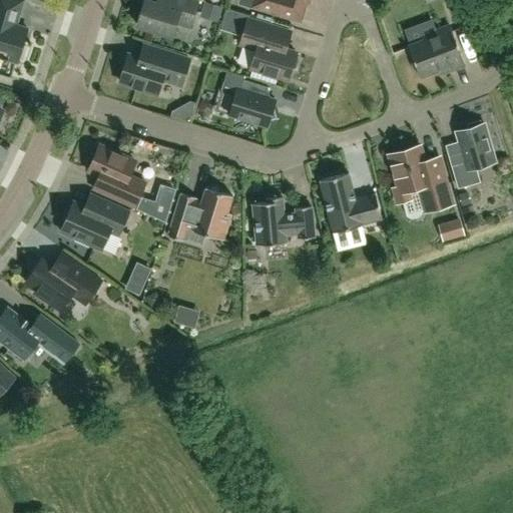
[(0,0),(0,57),(4,58),(3,61),(7,62),(7,59),(17,62),(18,58),(22,59),(26,46),(22,45),(27,29),(16,25),(19,13),(23,0),(22,0),(0,0)]
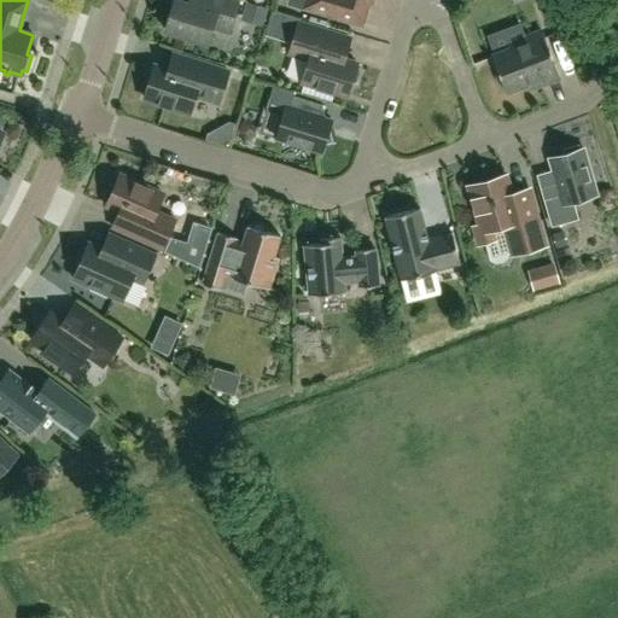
[(228,33),(238,0),(187,0),(187,4),(175,0),(174,0),(165,30),(207,44),(211,28),(228,33)]
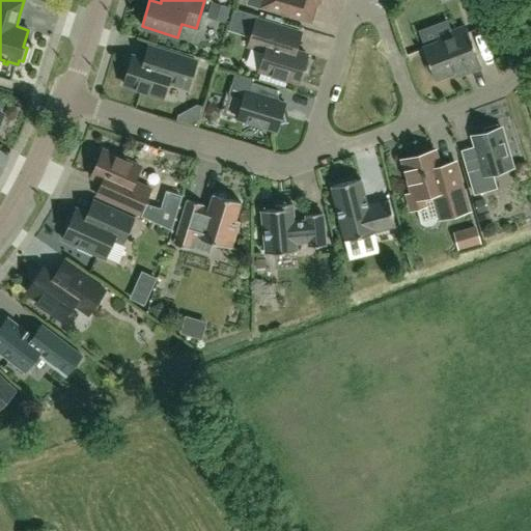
[(248,0),(248,2),(300,18),(311,22),(315,7),(317,0),(248,0)]
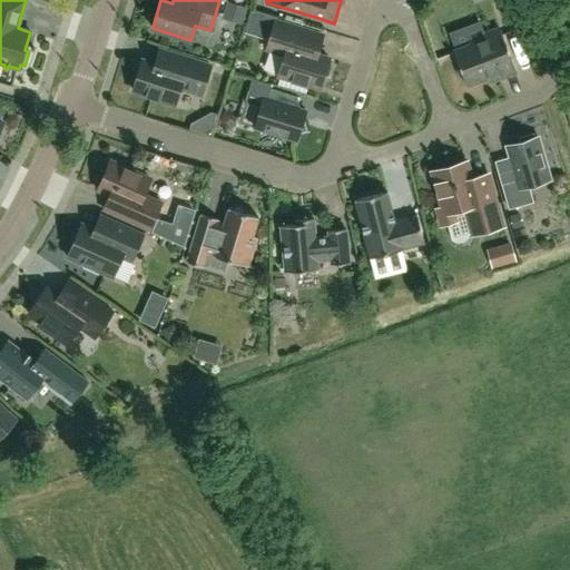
[(569,0),(552,0),(557,17),(569,12),(569,0)]
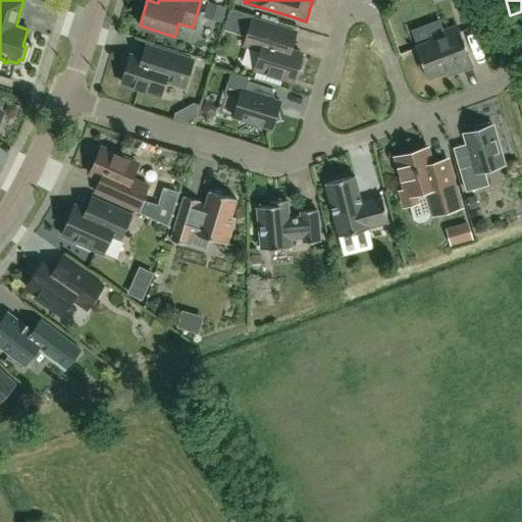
[(247,37),(252,19),(229,12),(224,30),(247,37)]
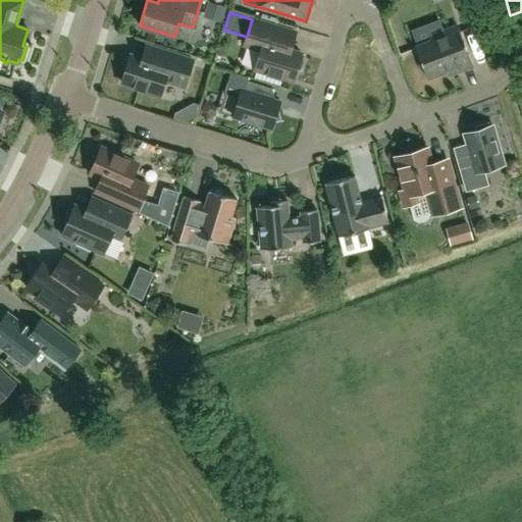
[(255,68),(294,81),(297,69),(299,69),(302,68),(304,60),(303,57),(301,57),(302,54),(290,51),(293,42),(295,33),(252,19),(244,45),(261,50),(255,68)]
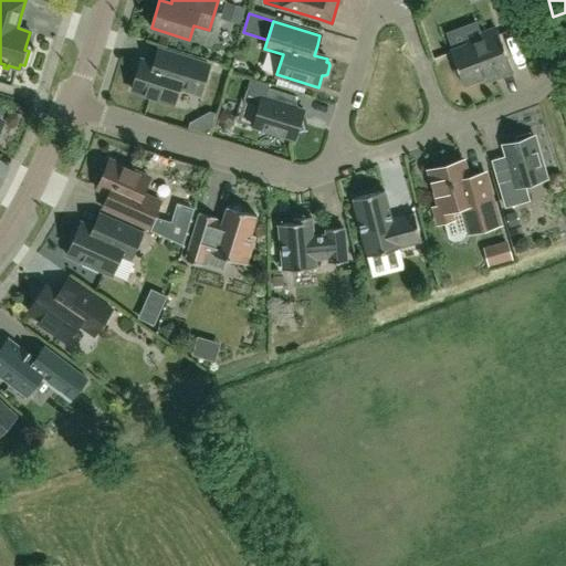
[(478,42),(450,52),(456,65),(453,70),(456,77),(461,80),(462,84),(494,72),(496,76),(509,72),(512,71),(496,30),(481,35),(478,42)]
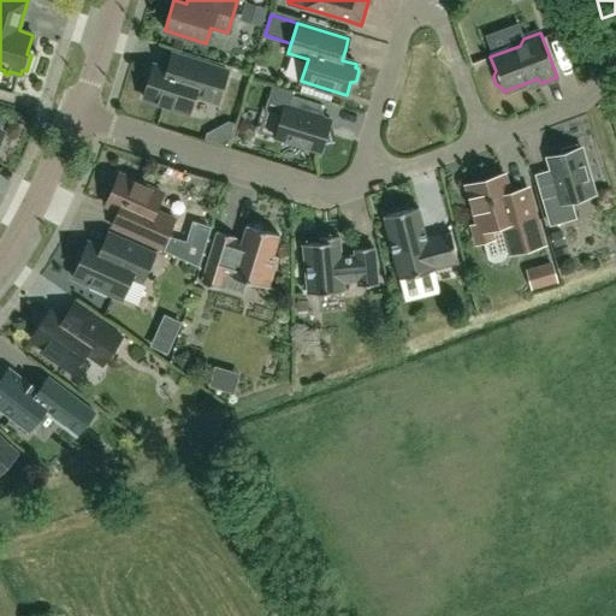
[(218,101),(227,71),(171,54),(169,61),(166,70),(154,66),(143,98),(189,112),(195,94),(218,101)]
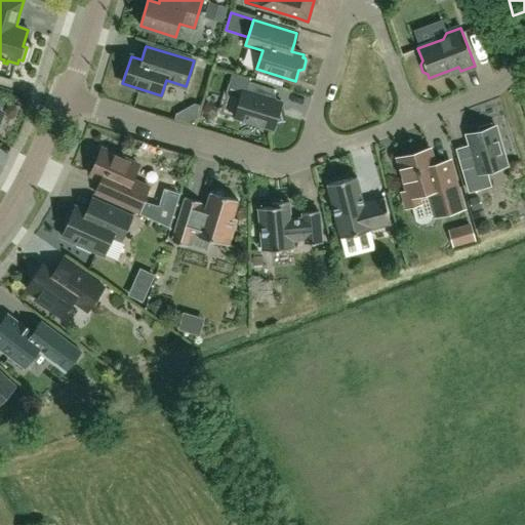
[(273,94),(274,89),(245,81),(234,118),(273,130),(275,123),(283,121),(280,109),(282,103),(271,99),(273,94)]
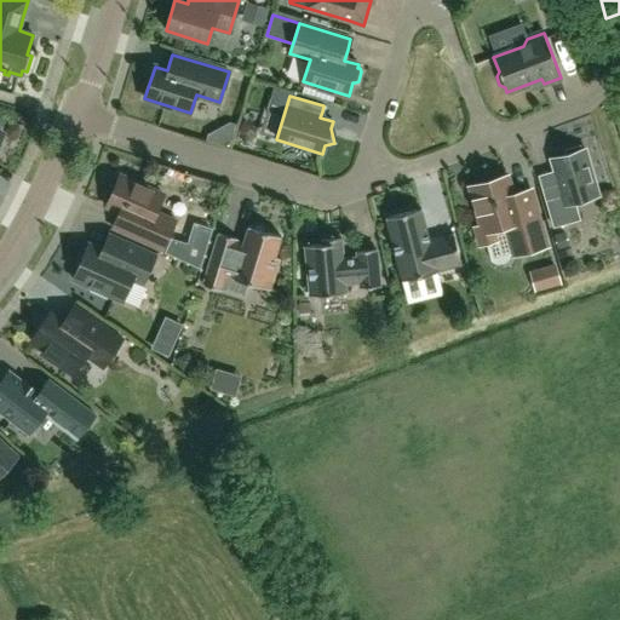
[(579,219),(574,202),(598,196),(585,149),(581,150),(580,145),(564,150),(567,154),(551,159),(561,191),(552,194),(545,196),(554,227),(579,219)]
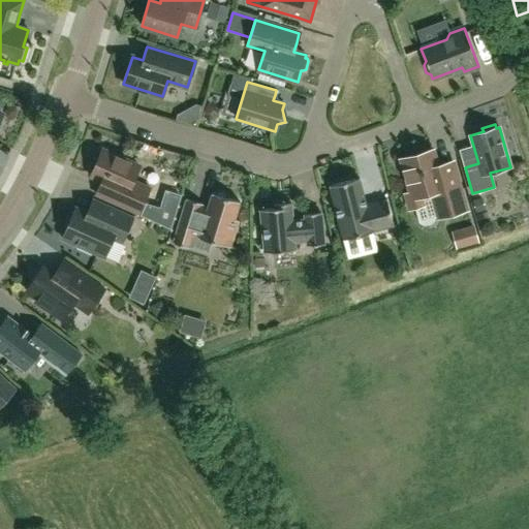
[(139,166),(102,150),(98,159),(95,158),(88,173),(92,174),(91,176),(102,181),(99,188),(96,195),(138,214),(150,188),(133,181),(139,166)]
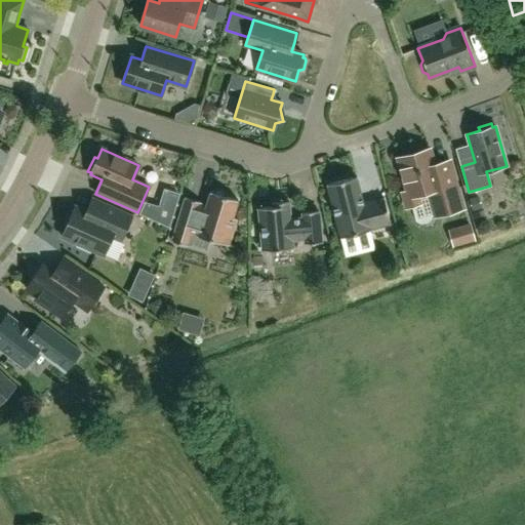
[(418,195),(428,192),(435,216),(462,208),(449,161),(441,163),(434,165),(430,149),(398,158),(407,191),(404,194),(403,198),(404,202),(408,205),(411,206),(415,205),(418,202),(419,198),(418,195)]
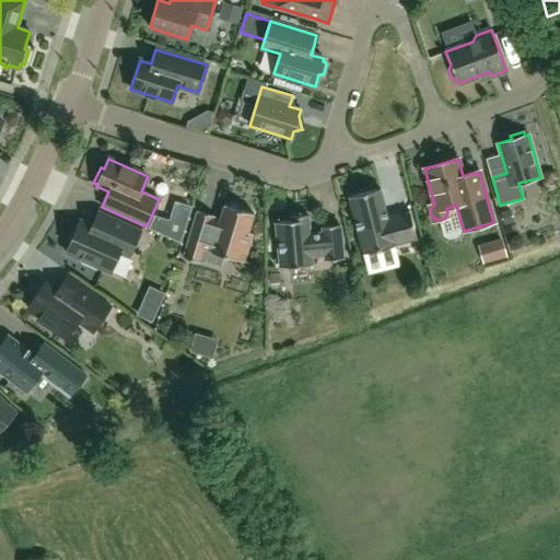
[(381,188),(348,197),(363,254),(395,246),(395,245),(417,240),(409,211),(399,213),(387,217),(381,188)]
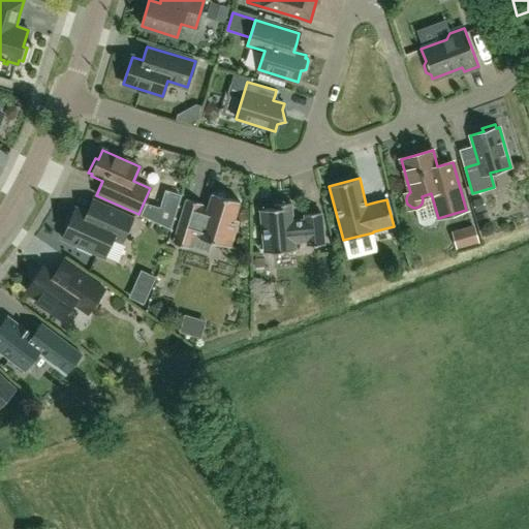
[(186,199),(173,243),(189,248),(193,236),(198,238),(225,246),(229,231),(235,234),(239,220),(235,219),(240,201),(212,193),(207,211),(200,210),(203,204),(194,201),(186,199)]
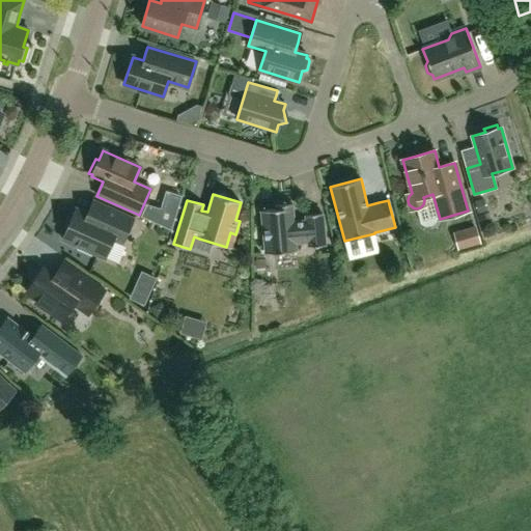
[(76,208),(62,240),(105,258),(114,239),(123,243),(134,219),(93,200),(90,207),(87,214),(76,208)]
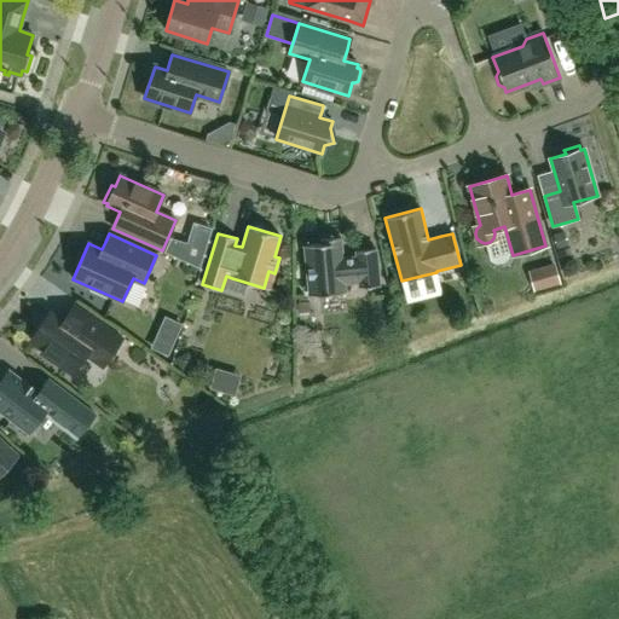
[(322,244),(305,246),(310,296),(346,293),(345,283),(359,282),(359,288),(379,287),(375,249),(362,250),(356,250),(357,256),(342,258),(340,237),(322,239),(322,244)]
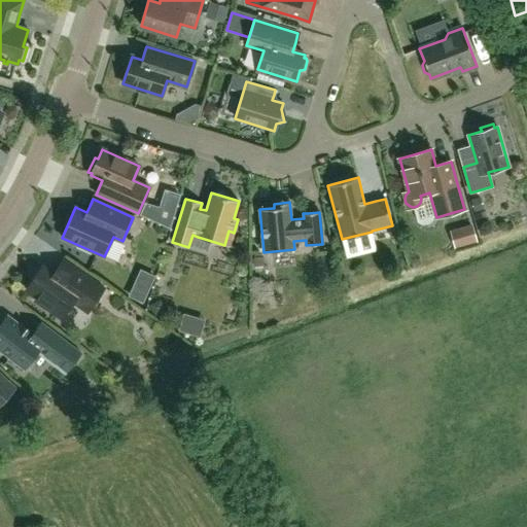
[(173,213),(157,208),(145,204),(140,215),(168,230),(173,213)]
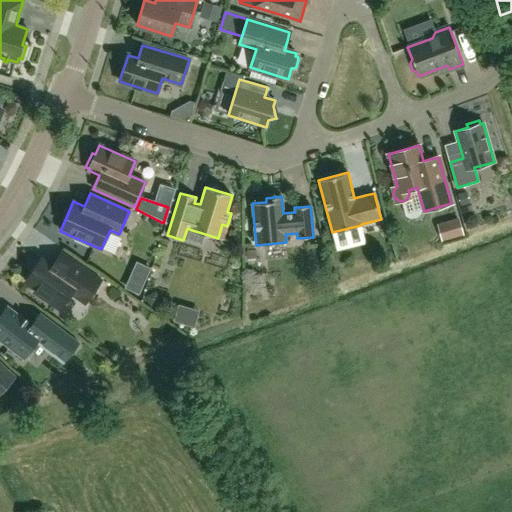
[(459,218),(437,224),(442,241),(464,235),(459,218)]
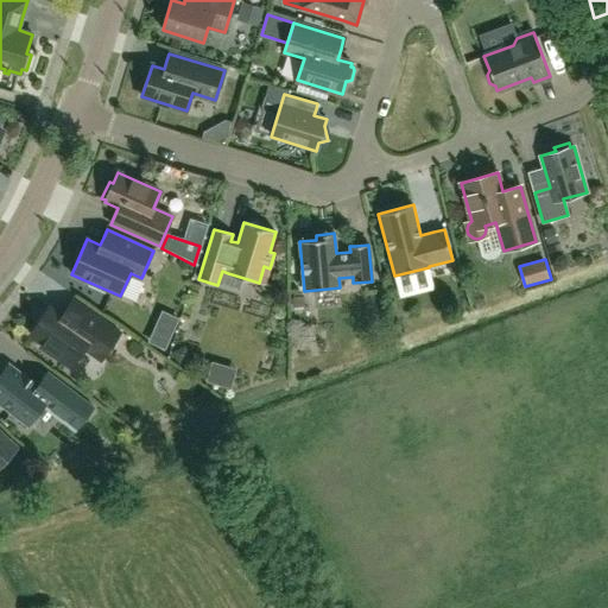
[(355,290),(359,304),(374,301),(371,286),(355,290)]
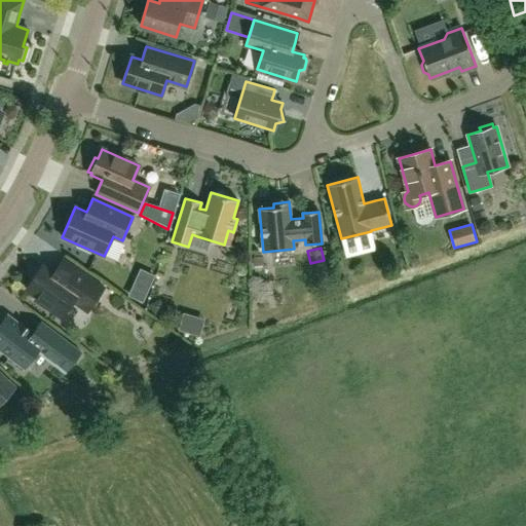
[(53,273),(42,265),(40,268),(36,269),(31,276),(31,282),(26,289),(37,297),(36,300),(62,317),(73,301),(87,311),(104,288),(63,260),(59,266),(53,273)]
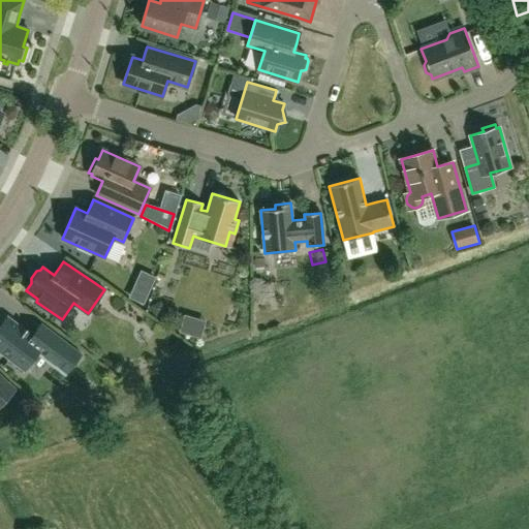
[(173,328),(198,330),(199,315),(175,313),(173,328)]
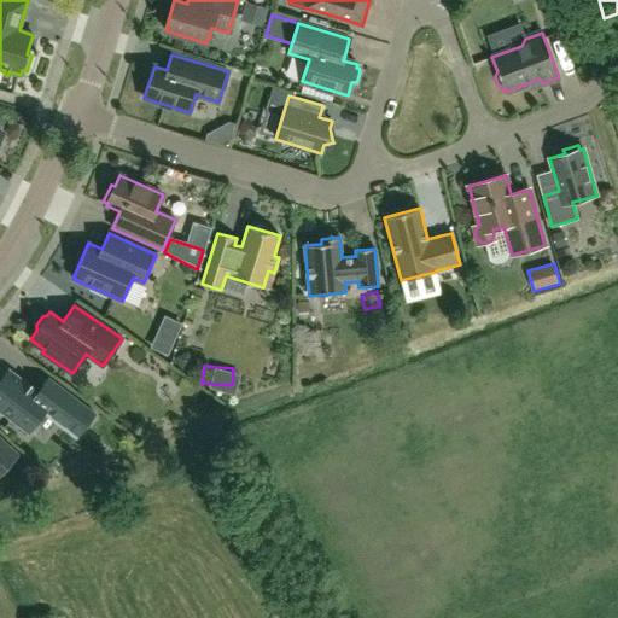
[(44,384),(39,390),(24,379),(23,380),(9,369),(0,380),(0,410),(29,433),(44,414),(76,439),(95,414),(66,392),(68,391),(48,377),(44,384)]
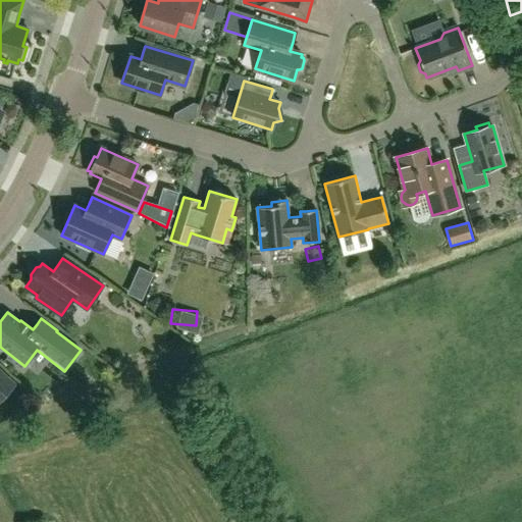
[(0,399),(13,384),(0,371),(0,399)]
